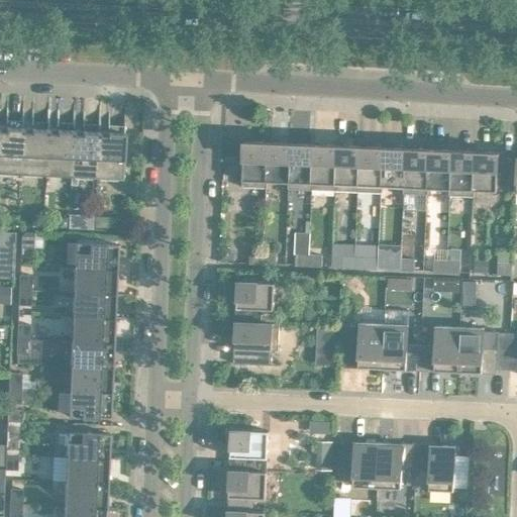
[(0,173),(20,174),(22,131),(23,131),(23,128),(6,127),(6,130),(0,129),(0,173)]
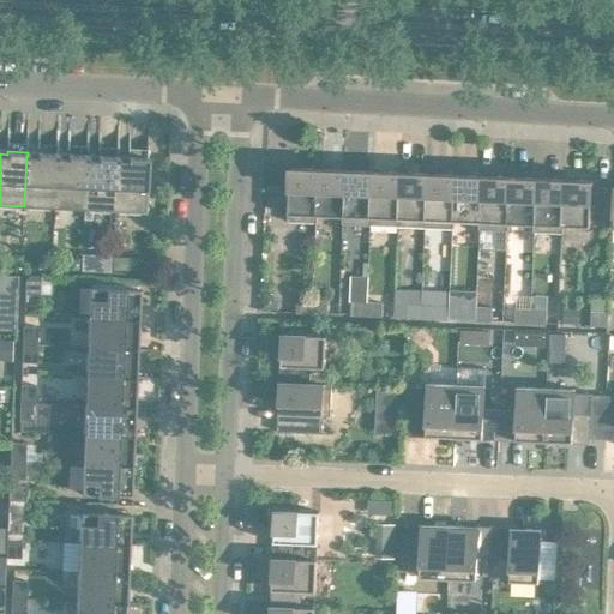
[(24,206),(54,208),(56,157),(58,157),(58,154),(37,152),(37,156),(28,156),(26,156),(24,206)]
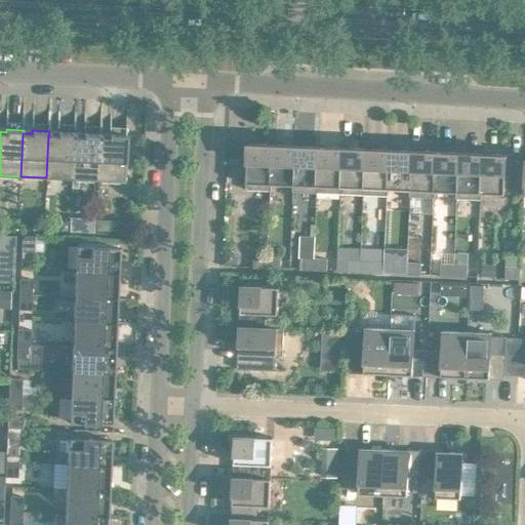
[(46,177),(72,179),(74,135),(75,135),(76,133),(57,132),(57,134),(49,134),(48,134),(46,177)]
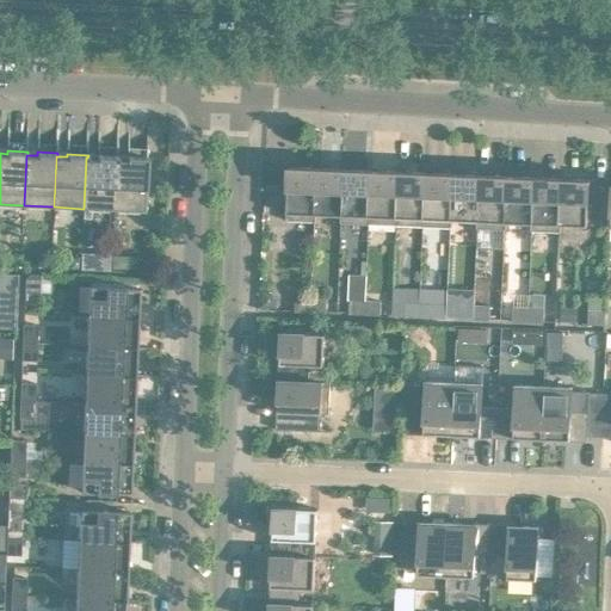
[(84,209),(113,210),(116,159),(118,159),(118,156),(97,155),(97,159),(87,158),(86,158),(84,209)]
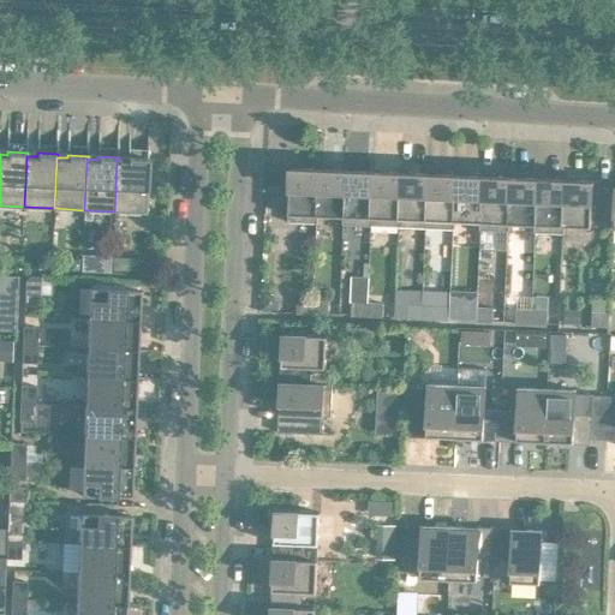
[(117,160),(114,212),(145,213),(149,159),(129,157),(127,161),(119,160),(117,160)]
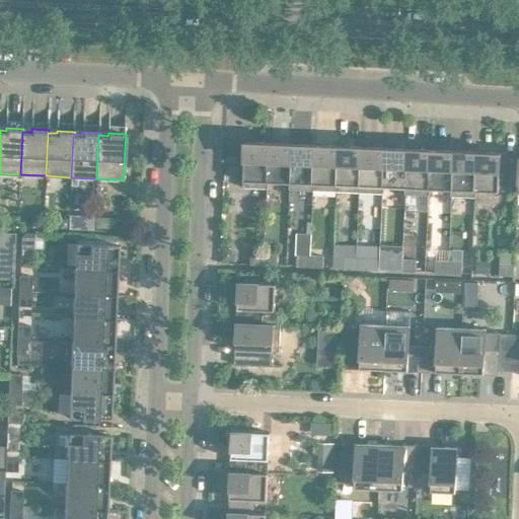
[(243,188),(268,189),(270,143),(245,142),(243,188)]
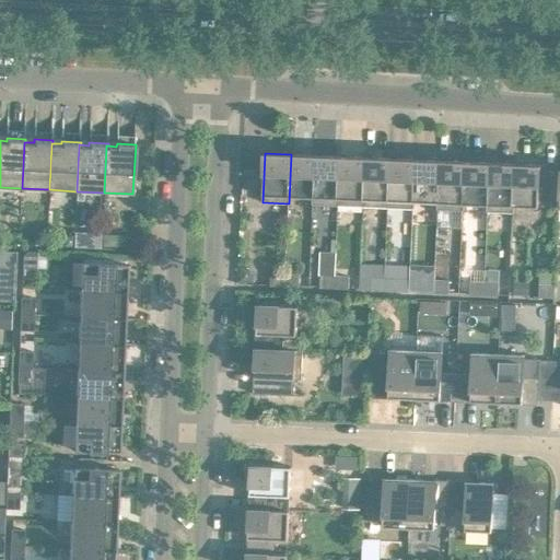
[(313,205),(314,205),(315,155),(291,154),(289,203),(290,203),(290,197),(313,198),(313,205)]
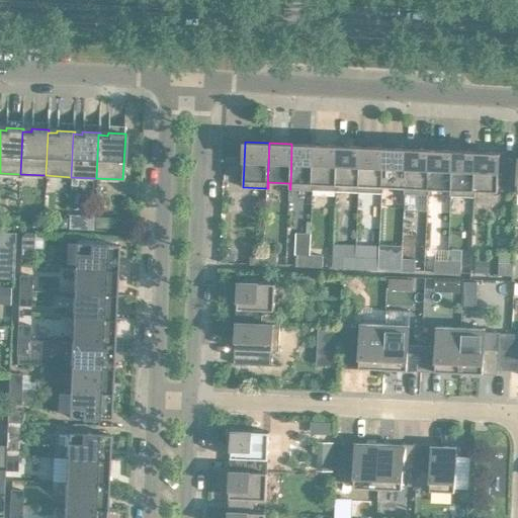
[(225,156),(238,157),(239,144),(226,144),(225,156)]
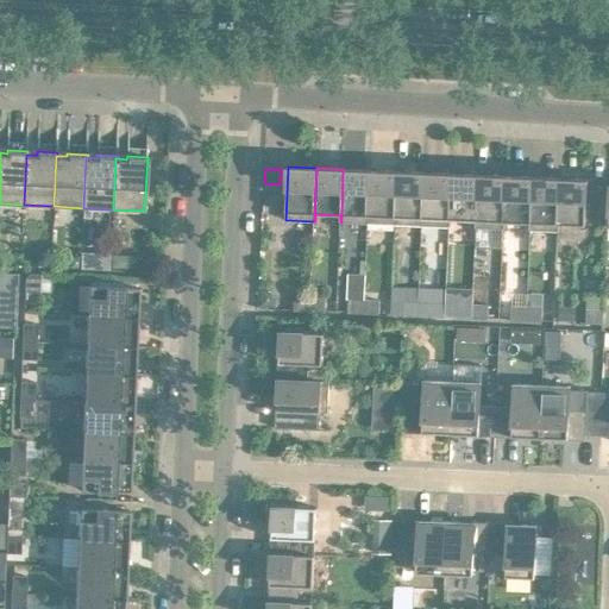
[(341,223),(368,224),(370,170),(343,169),(341,223)]
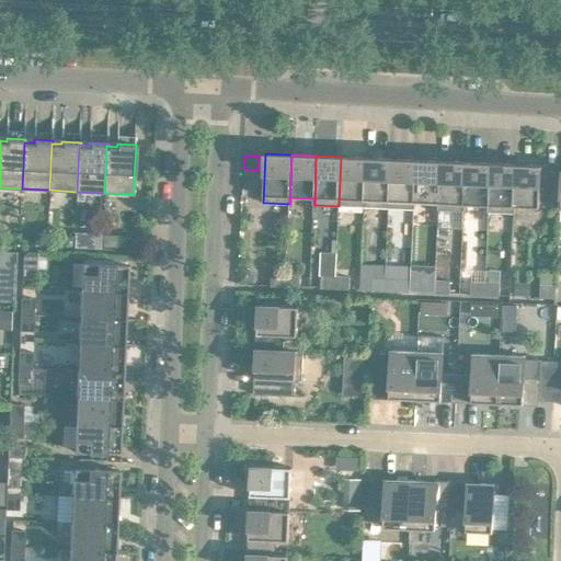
[(339,206),(364,207),(366,158),(341,157),(339,206)]
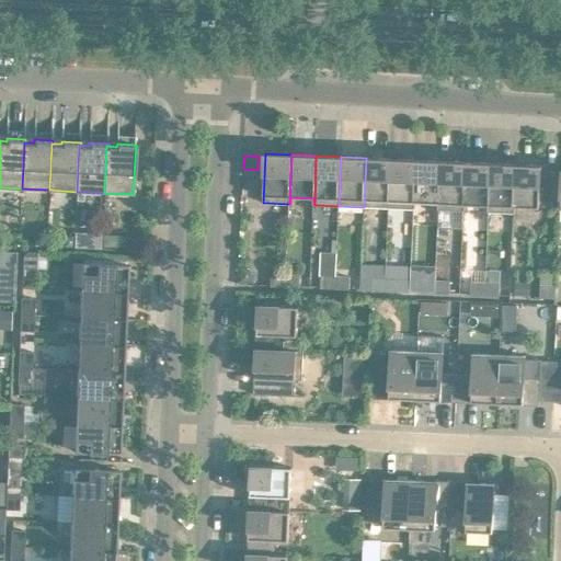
[(364,207),(389,208),(391,159),(366,158),(364,207)]
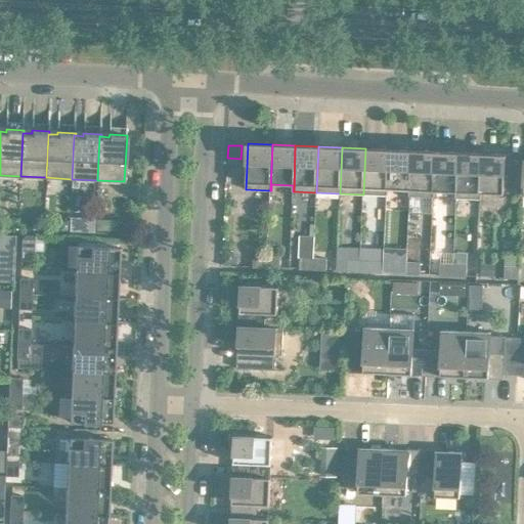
[(363,194),(387,195),(389,149),(365,148),(363,194)]
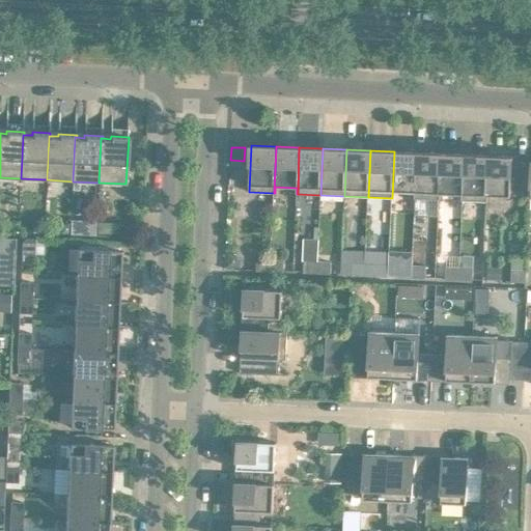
[(415,199),(417,152),(394,151),(392,198),(393,198),(393,192),(415,193),(415,199)]
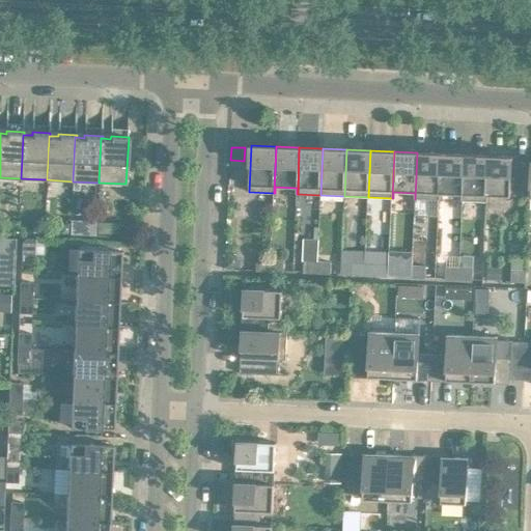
[(415,199),(439,200),(441,154),(417,152),(415,199)]
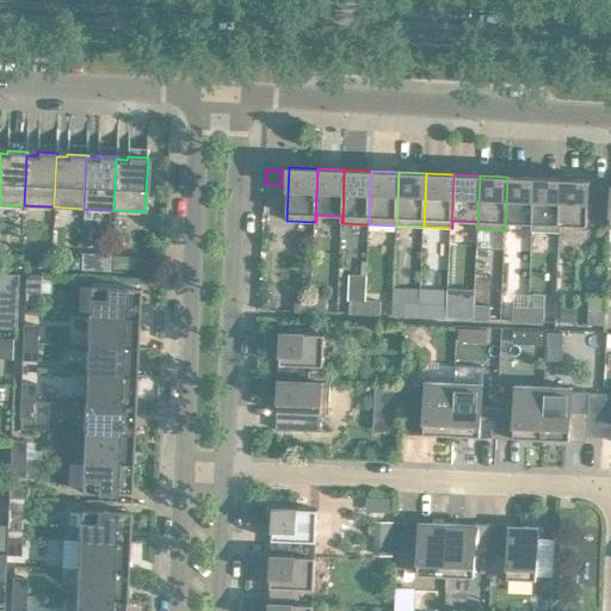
[(531,232),(532,232),(535,178),(507,177),(505,230),(506,230),(506,223),(531,224),(531,232)]
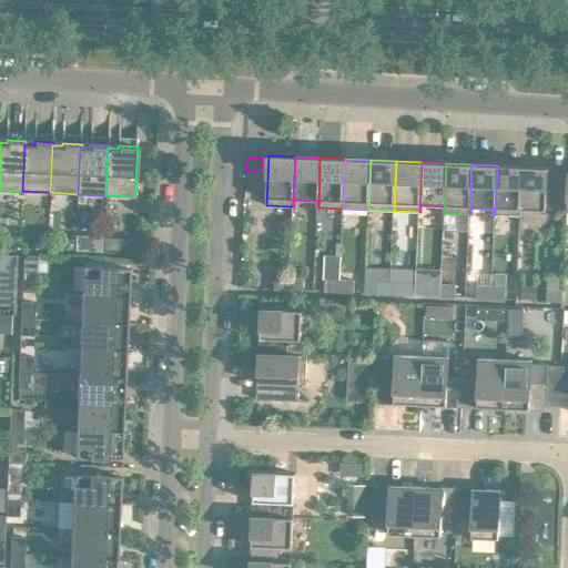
[(495,215),(520,216),(523,166),(497,165),(495,215)]
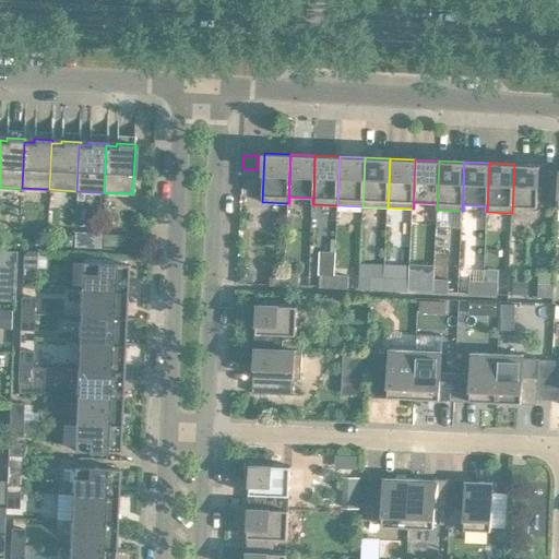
[(514,164),(512,213),(513,213),(513,206),(537,207),(539,166),(540,166),(540,165),(514,164)]
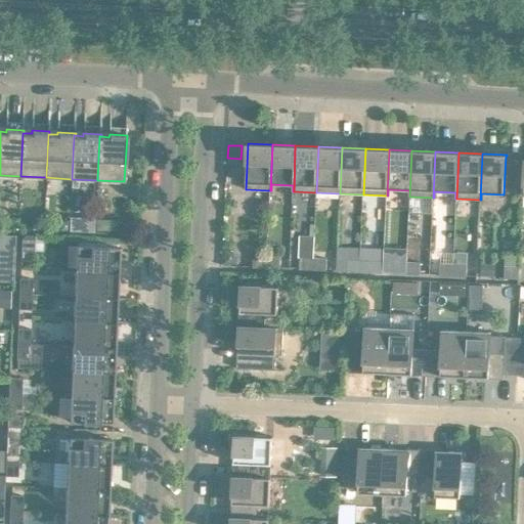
[(96,220),(96,230),(106,231),(106,220),(96,220)]
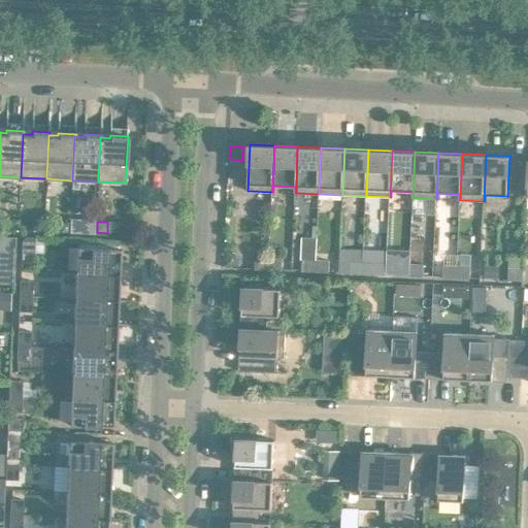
[(61,223),(60,233),(70,233),(70,224),(61,223)]
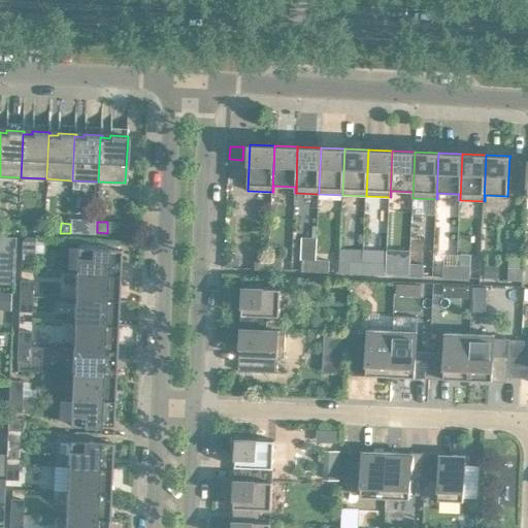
[(26,238),(22,241),(21,254),(34,254),(34,238),(26,238)]
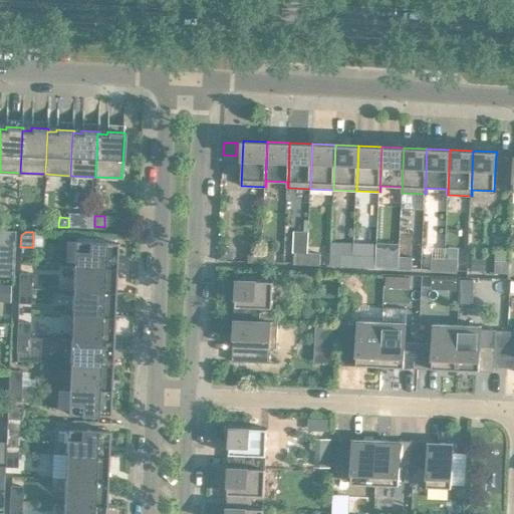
[(75,241),(74,266),(116,268),(117,243),(75,241)]
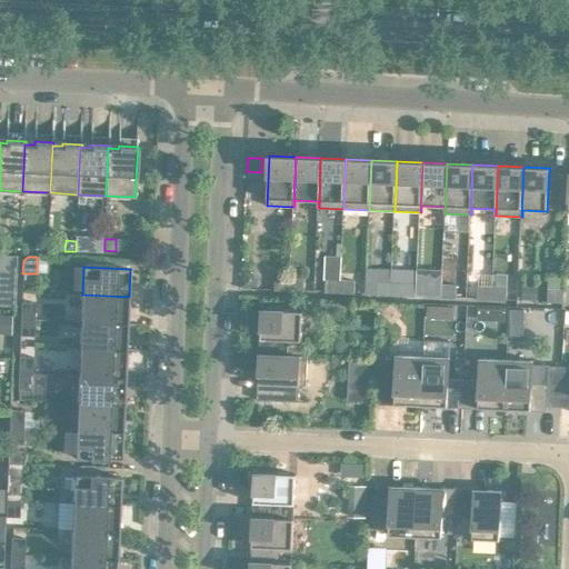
[(243,272),(243,286),(257,287),(257,277),(252,272),(243,272)]
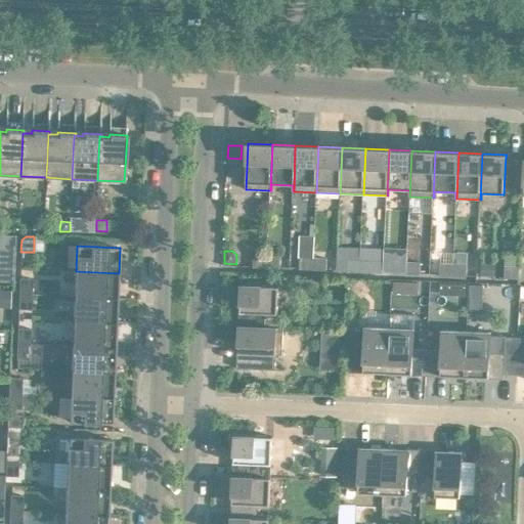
[(252,267),(266,268),(266,257),(253,256),(252,267)]
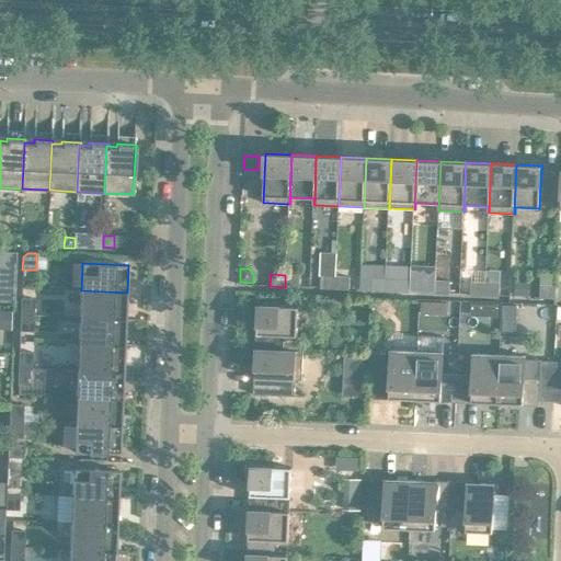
[(285,275),(285,287),(299,287),(300,275),(285,275)]
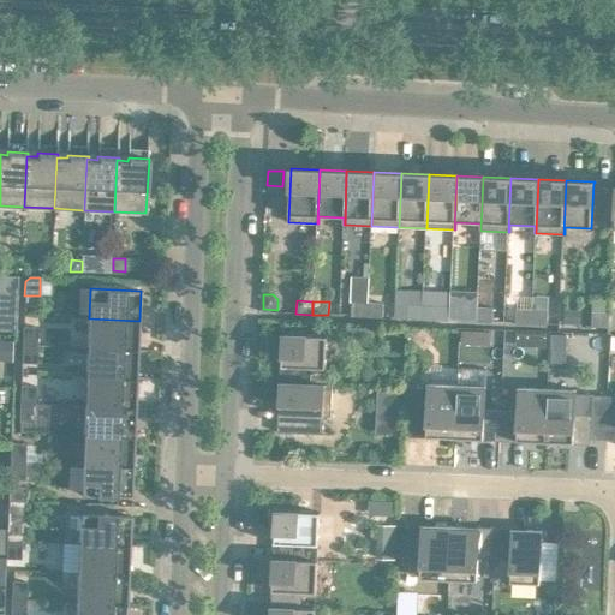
[(351,316),(366,317),(368,304),(351,303),(351,316)]
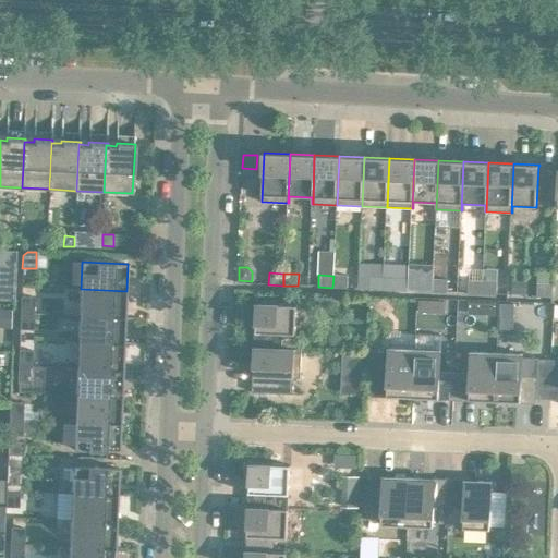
[(334,276),(332,288),(348,288),(348,276),(334,276)]
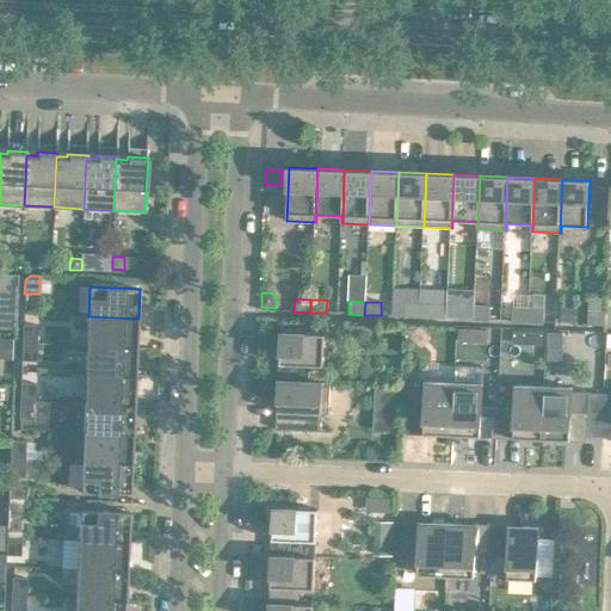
[(393,303),(393,316),(403,316),(403,303),(393,303)]
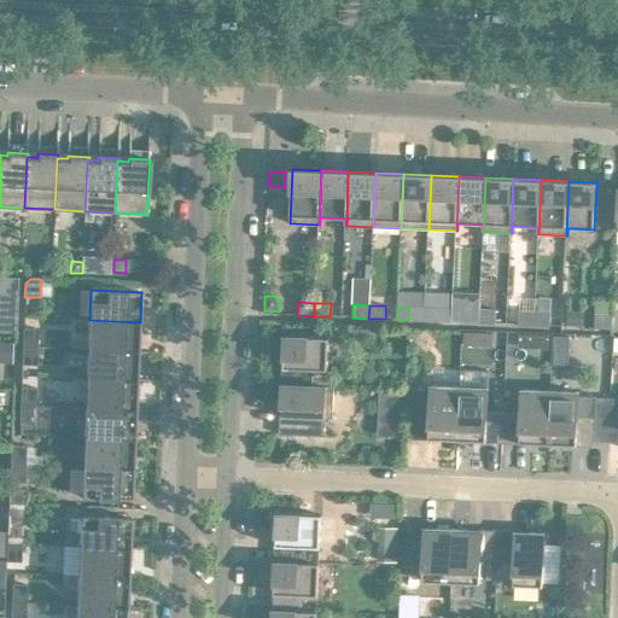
[(408,320),(424,321),(424,308),(408,307),(408,320)]
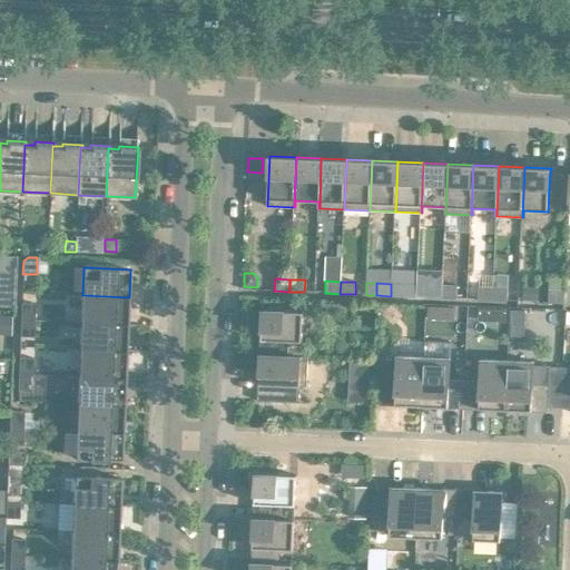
[(391,284),(391,296),(405,296),(406,284),(391,284)]
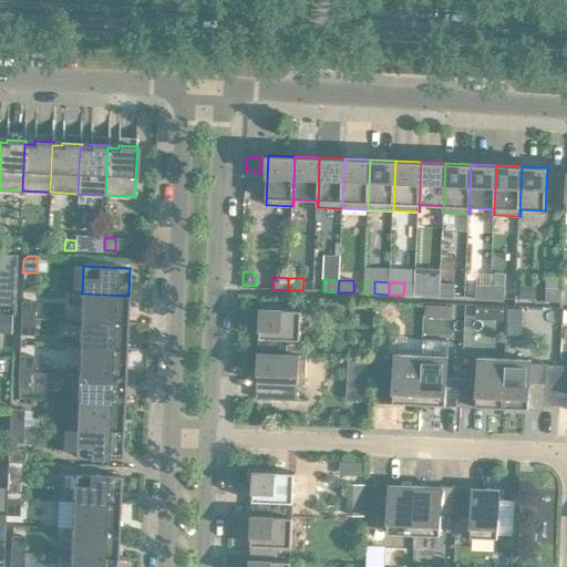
[(404,282),(403,295),(414,296),(414,284),(404,282)]
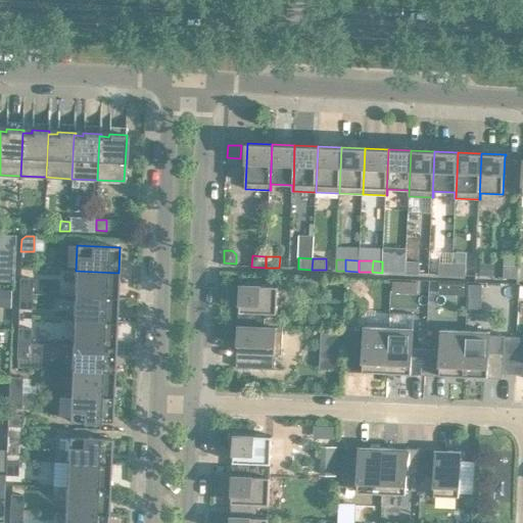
[(391,273),(406,274),(406,263),(392,262),(391,273)]
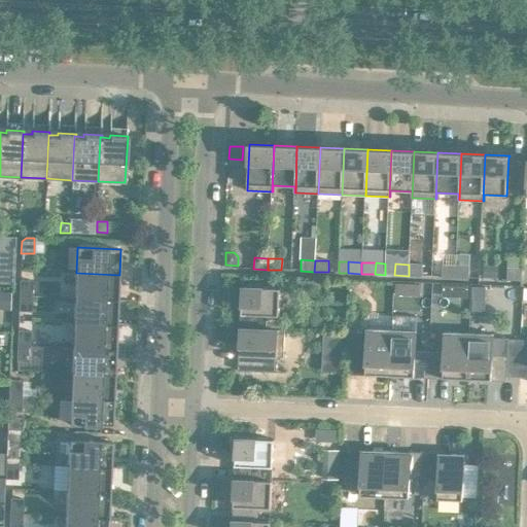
[(409,265),(409,276),(422,276),(422,265),(409,265)]
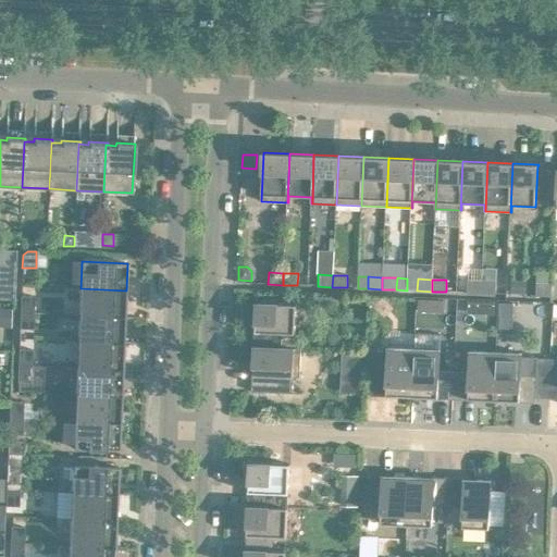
[(467,293),(481,294),(482,282),(467,281),(467,293)]
